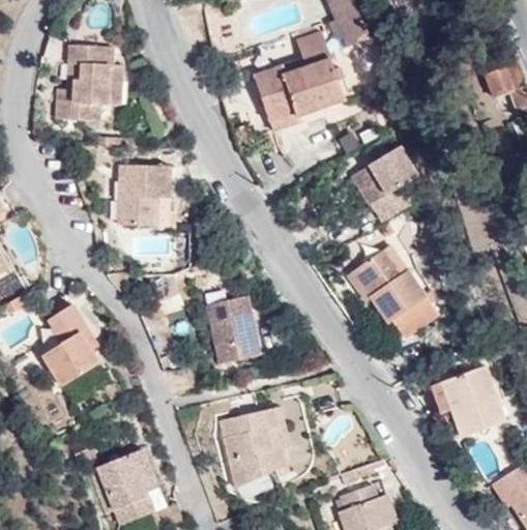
[(234,0),(221,0),(224,9),(237,7),(234,0)]
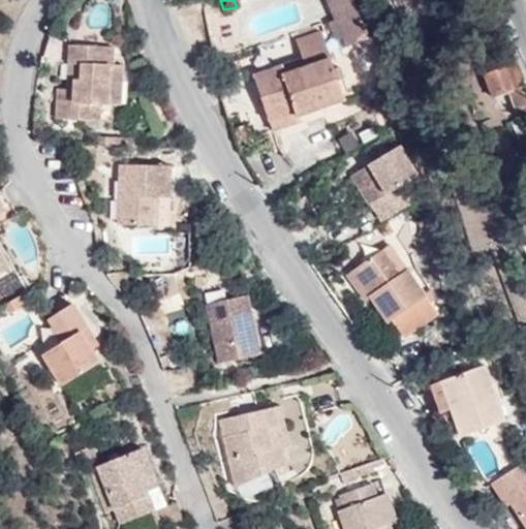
[(368,37),(350,0),(325,0),(335,21),(328,24),(336,40),(342,38),(346,48),(368,37)]
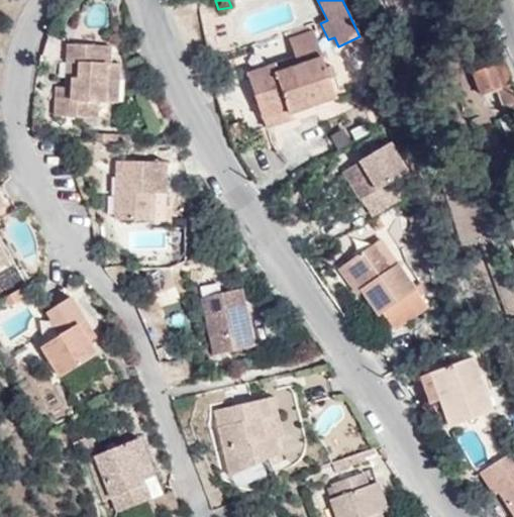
[(313,36),(288,45),(295,64),(275,72),(272,65),(245,73),(265,127),(290,118),(289,114),(334,98),(332,92),(337,91),(329,66),(323,68),(313,36)]
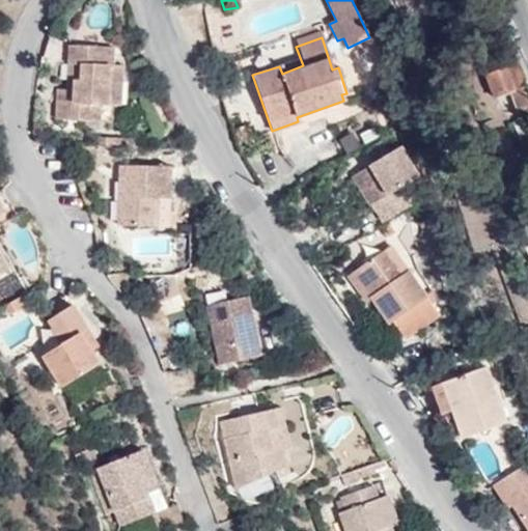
[(110,82),(122,82),(122,65),(114,64),(114,47),(71,46),(70,63),(72,63),(77,63),(76,78),(71,78),(70,90),(70,96),(58,96),(58,118),(101,120),(101,104),(109,104),(110,82)]
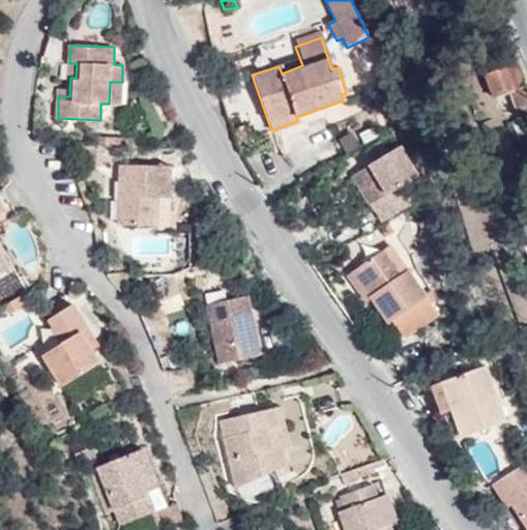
[(140,60),(136,52),(128,56),(133,64),(140,60)]
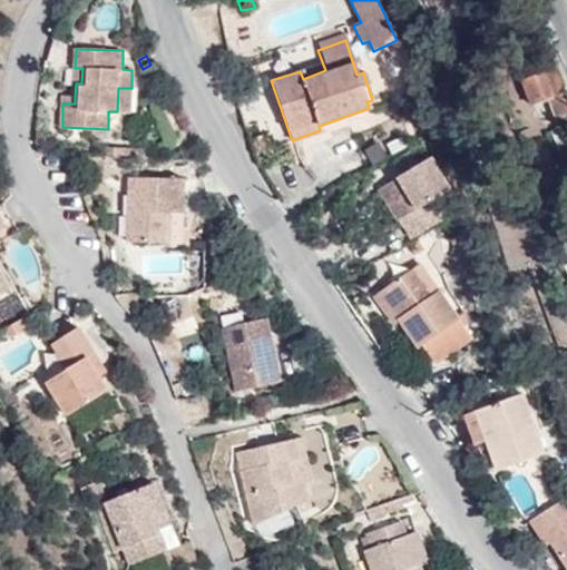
[(519,82),(529,105),(547,98),(563,92),(553,68),(519,82)]
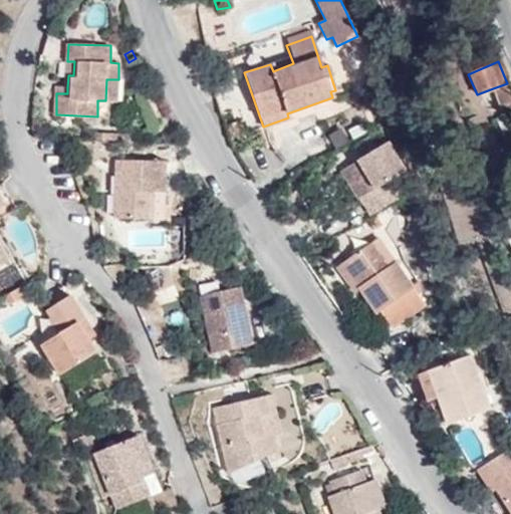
[(117,100),(118,79),(106,79),(105,100),(117,100)]
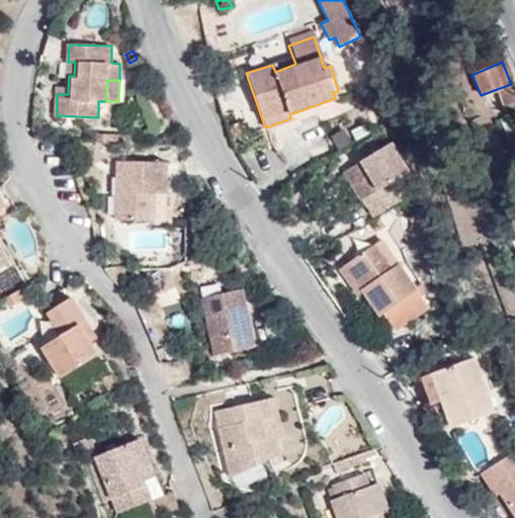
[(497,89),(502,103),(514,98),(514,90),(511,84),(497,89)]
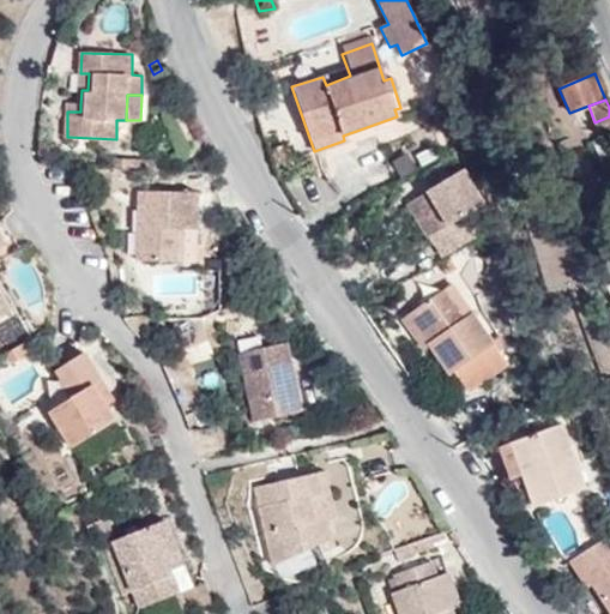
[(601,133),(609,130),(609,116),(595,122),(601,133)]
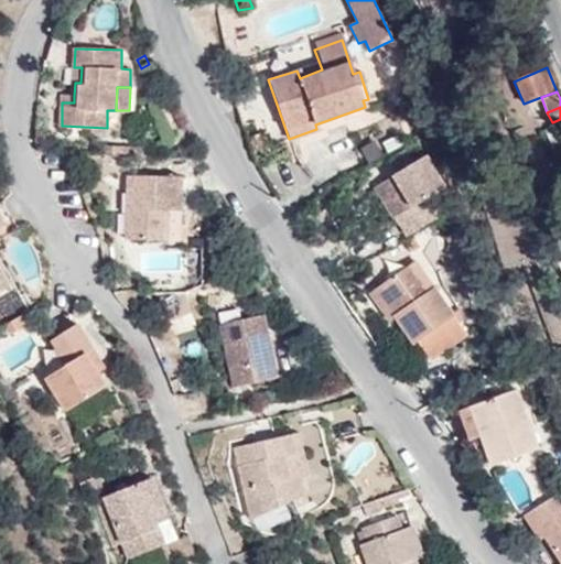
[(427,154),(392,174),(411,206),(396,215),(407,234),(435,218),(423,198),(444,185),(427,154)]
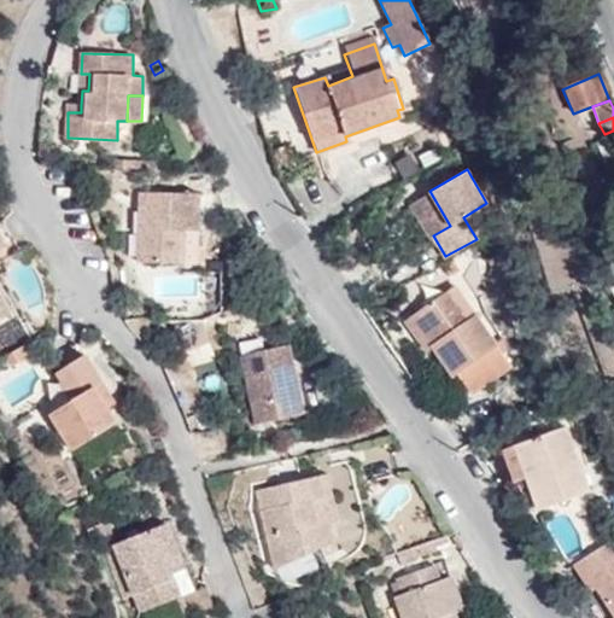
[(408,204),(428,238),(433,235),(450,226),(430,191),(408,204)]
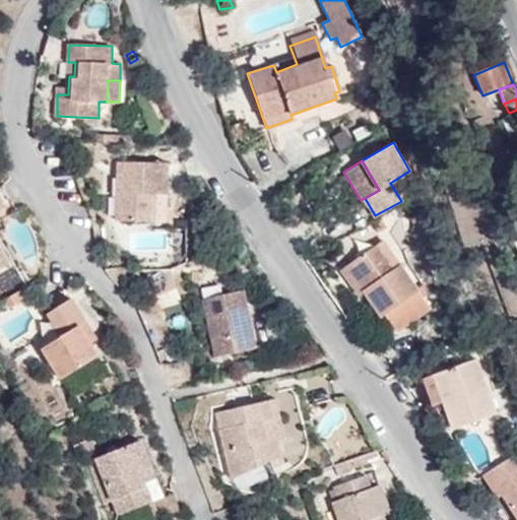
[(155,194),(168,194),(169,163),(120,161),(118,220),(155,221),(155,194)]
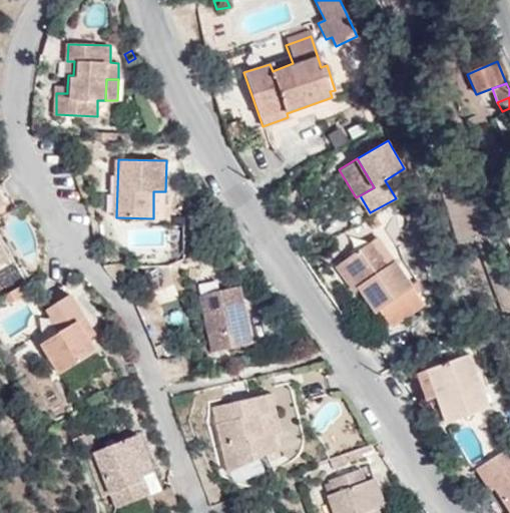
[(165,218),(165,191),(153,191),(153,218),(165,218)]
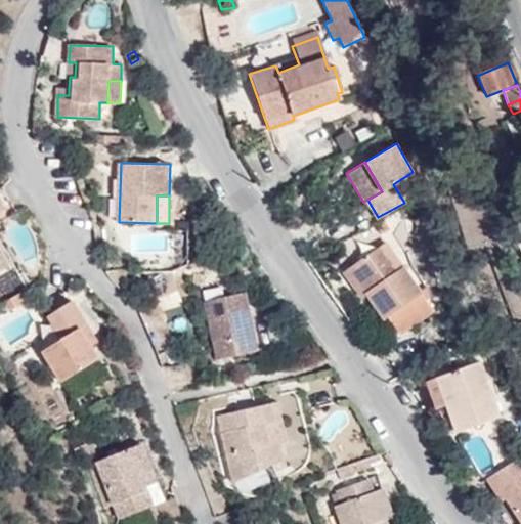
[(0,213),(4,211),(0,204),(0,272),(9,267),(0,251),(0,213)]
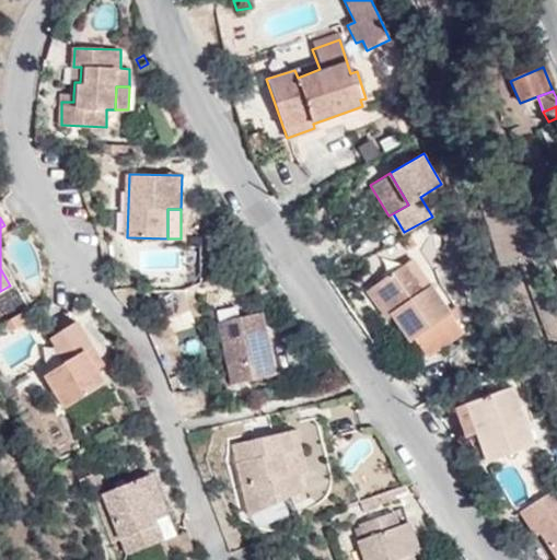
[(412,256),(373,281),(392,312),(408,337),(413,336),(425,352),(460,329),(412,256)]
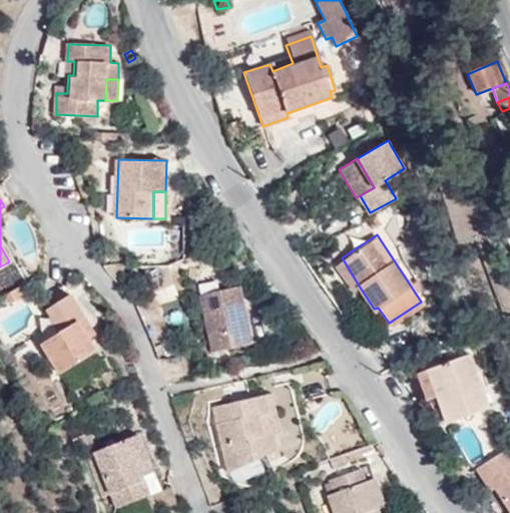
[(359,286),(342,258),(338,261),(354,288),(359,286)]
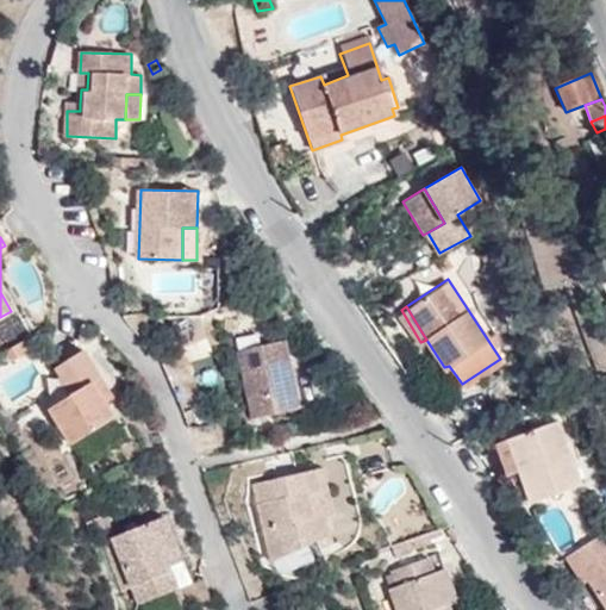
[(31,352),(24,340),(7,350),(14,360),(31,352)]
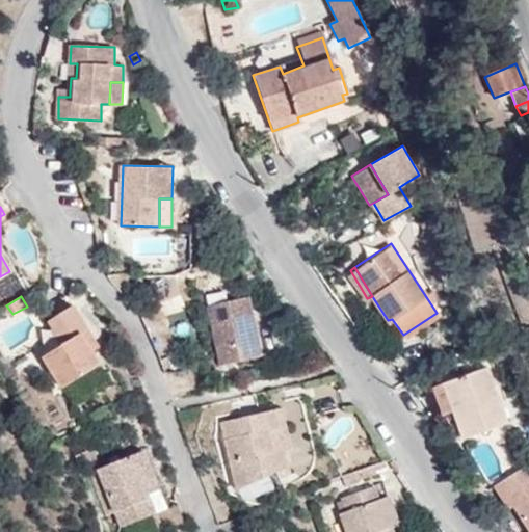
[(260,354),(247,296),(207,304),(220,364),(260,354)]
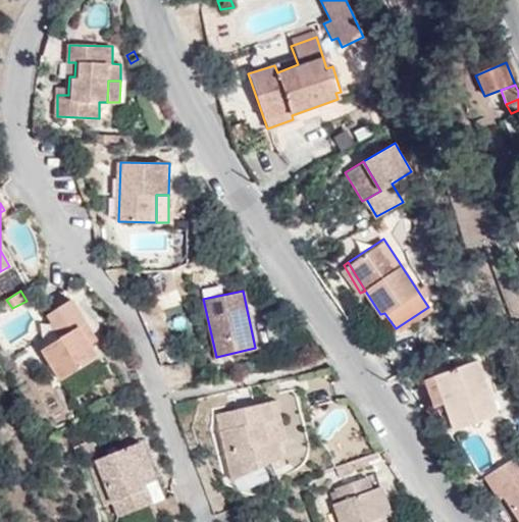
[(87,322),(80,326),(91,344),(97,340),(87,322)]
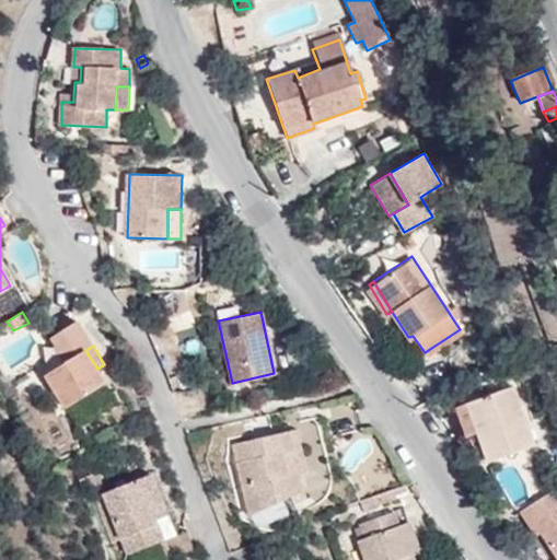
[(97,369),(85,350),(47,375),(67,407),(105,383),(97,369)]
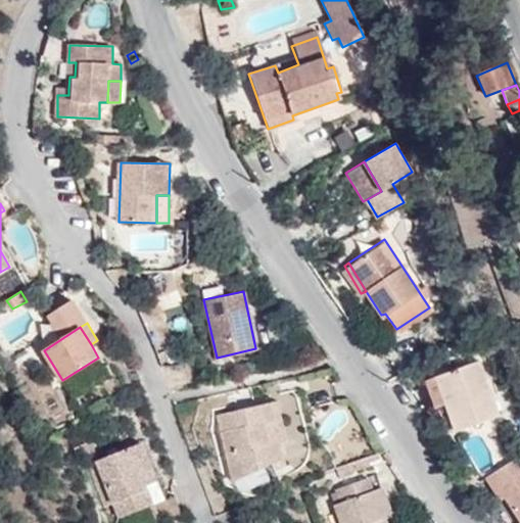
[(478,360),(434,374),(442,400),(453,428),(497,414),(478,360)]
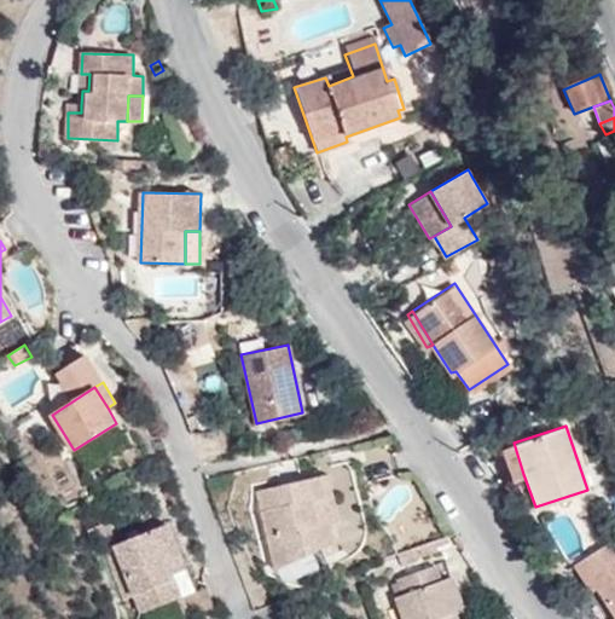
[(523,474),(514,443),(503,446),(514,476),(523,474)]
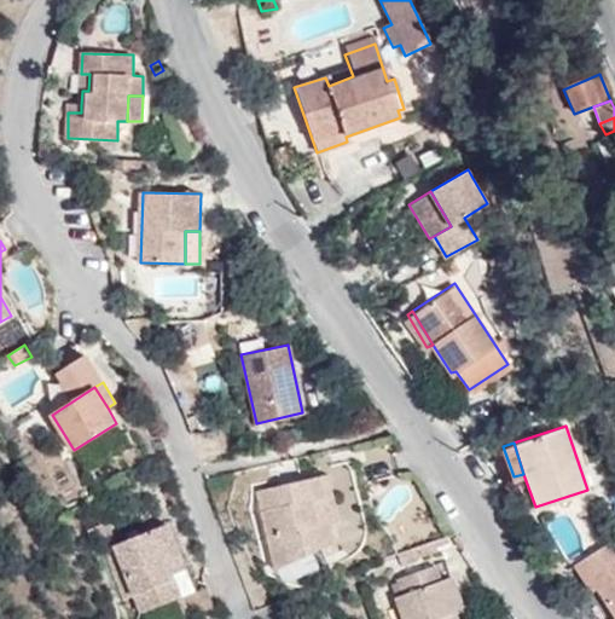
[(330,474),(320,475),(332,522),(341,520),(330,474)]
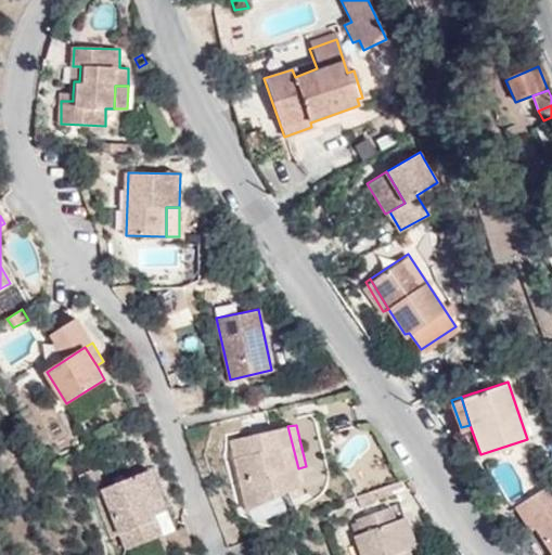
[(298,468),(287,426),(265,431),(267,442),(257,444),(255,434),(233,440),(249,508),(303,485),(298,468)]
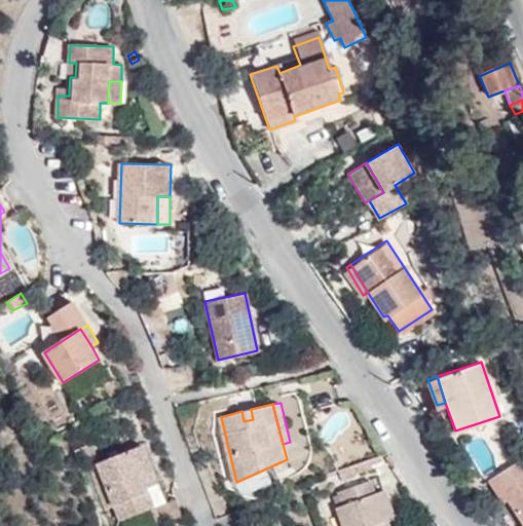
[(253,419),(251,409),(241,411),(244,421),(253,419)]
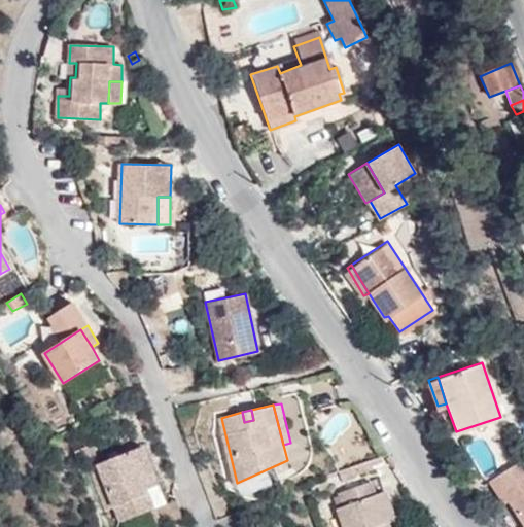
[(142,447),(98,465),(98,466),(115,508),(121,526),(154,526),(148,512),(154,510),(147,492),(140,473),(151,469),(142,447)]
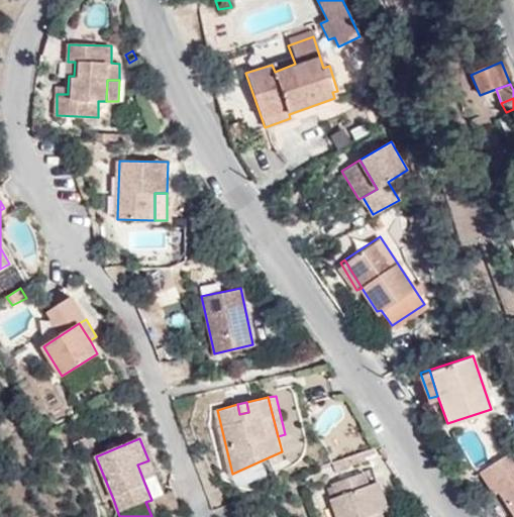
[(513,516),(513,460),(509,451),(478,472),(493,495),(498,492),(511,516),(513,516)]
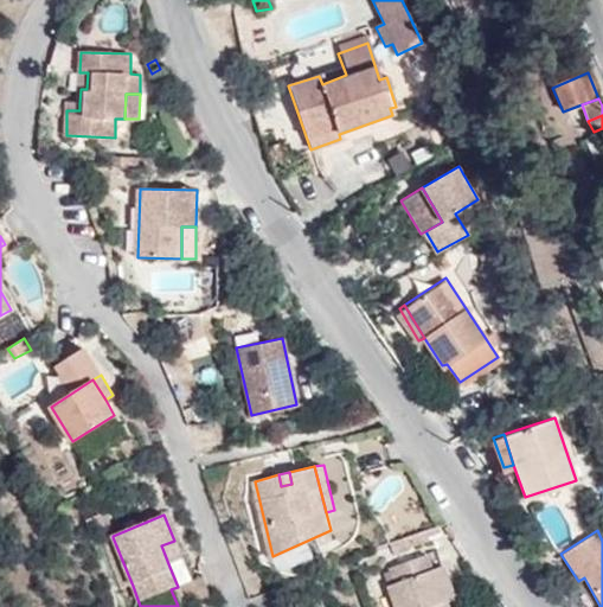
[(133,586),(113,537),(103,542),(122,590),(133,586)]
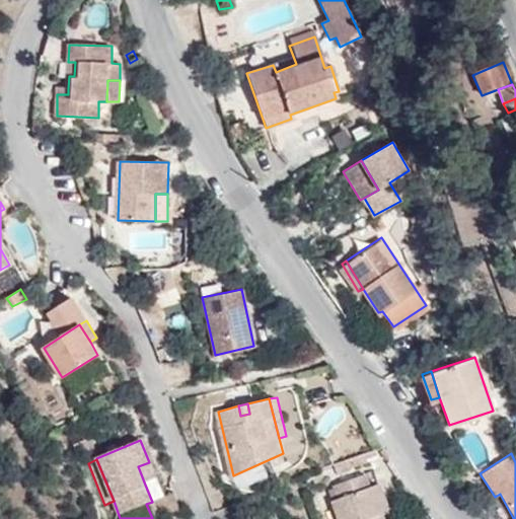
[(156,479),(149,462),(138,466),(145,485),(156,479)]
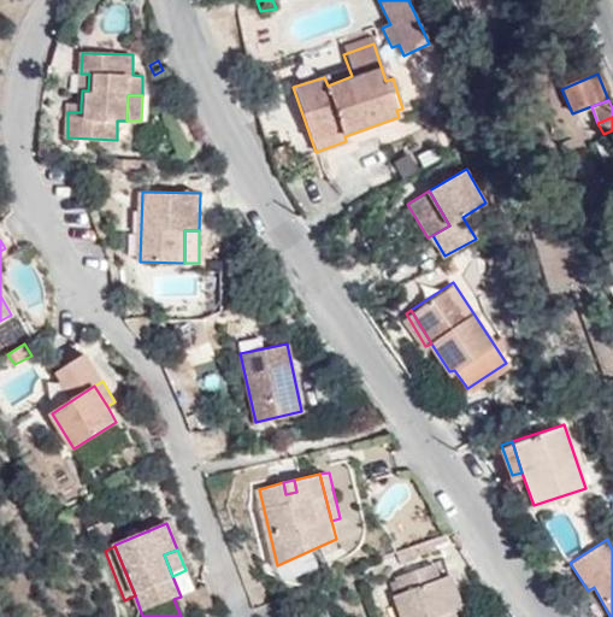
[(457,616),(455,610),(443,577),(440,577),(435,563),(399,575),(404,592),(395,594),(404,616),(457,616)]
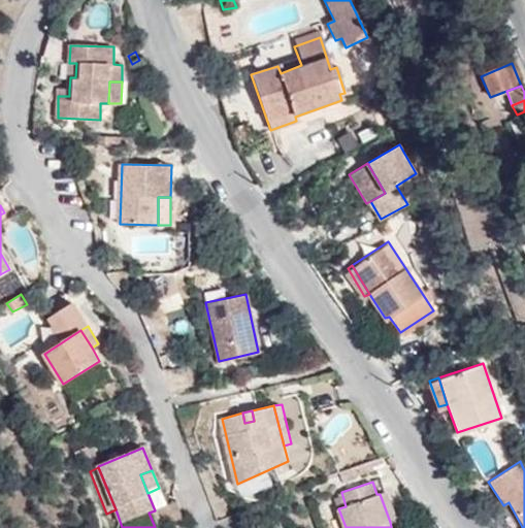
[(387,491),(380,494),(390,522),(397,520),(387,491)]
